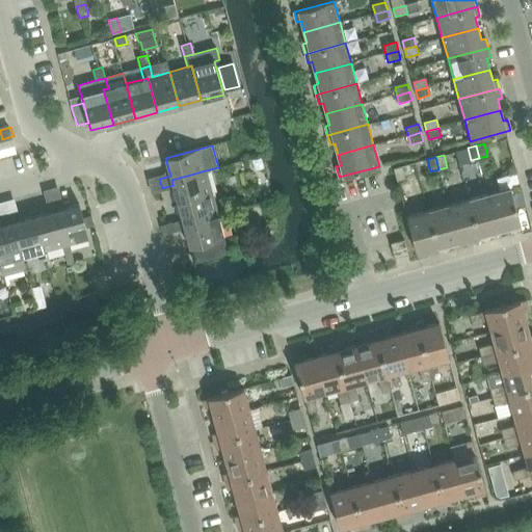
[(262,158),(251,160),(255,170),(265,167),(262,158)]
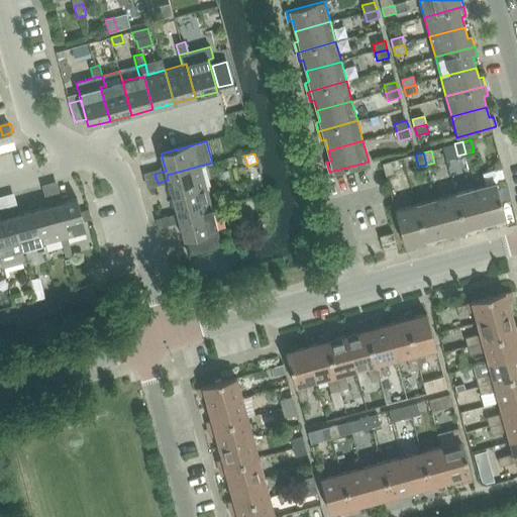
[(415,154),(403,159),(406,170),(418,167),(415,154)]
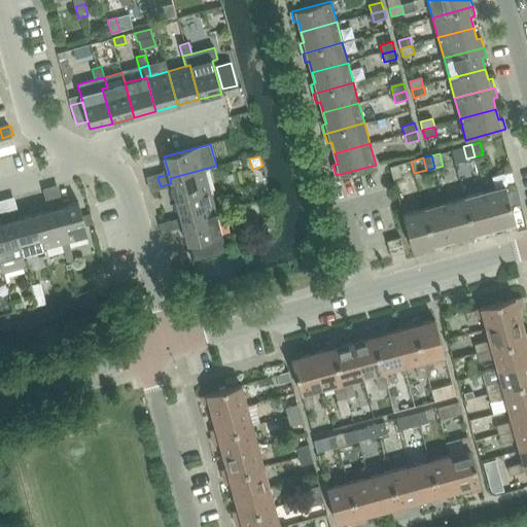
[(398,165),(390,167),(393,179),(401,177),(398,165)]
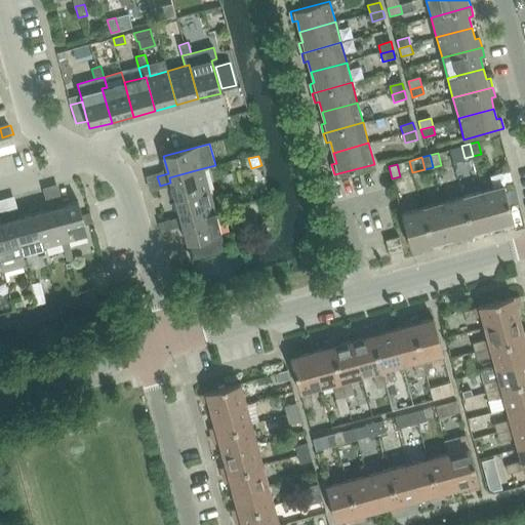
[(203,168),(169,177),(170,183),(175,200),(209,191),(203,168)]
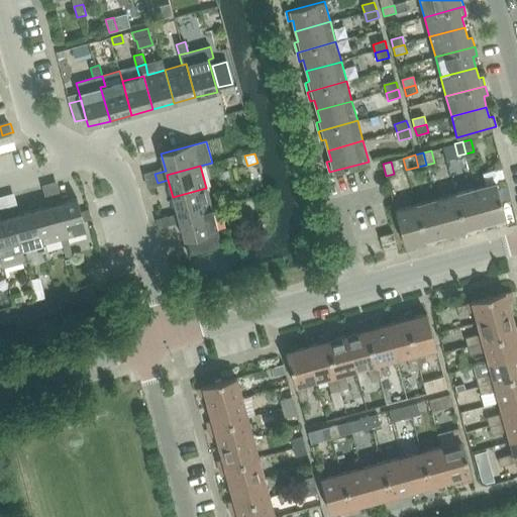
[(158,183),(154,174),(144,177),(146,186),(158,183)]
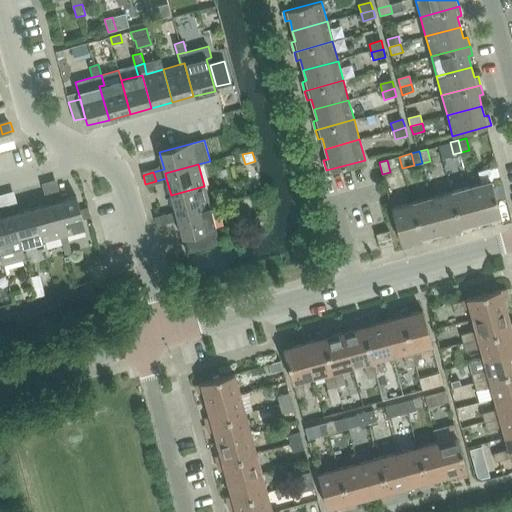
[(47,193),(56,191),(53,180),(44,183),(47,193)]
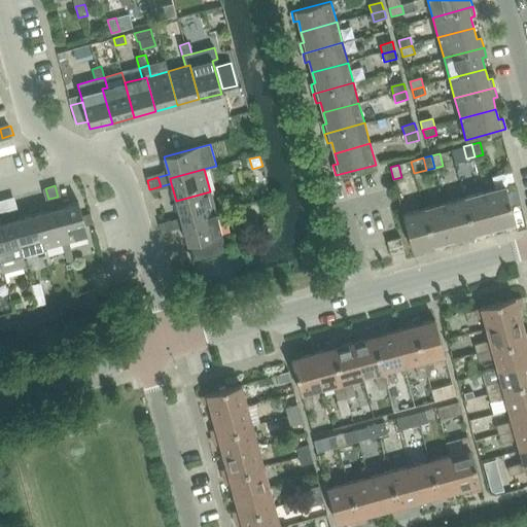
[(505,186),(485,192),(494,227),(505,224),(506,229),(516,226),(511,205),(506,190),(505,186)]
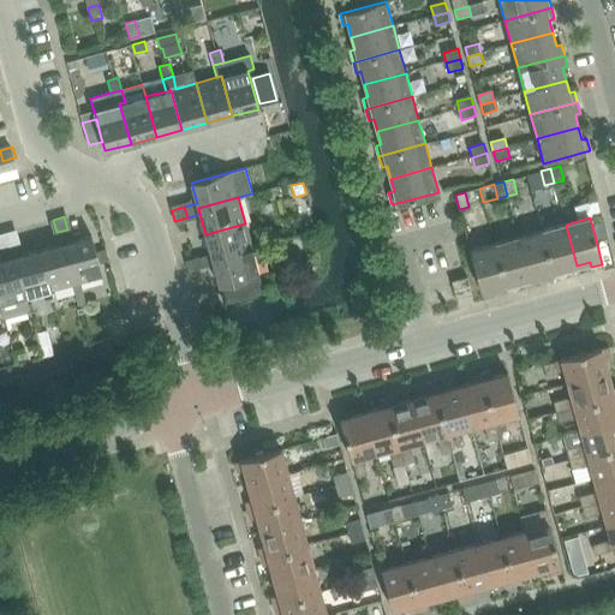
[(602,219),(591,222),(596,239),(607,236),(602,219)]
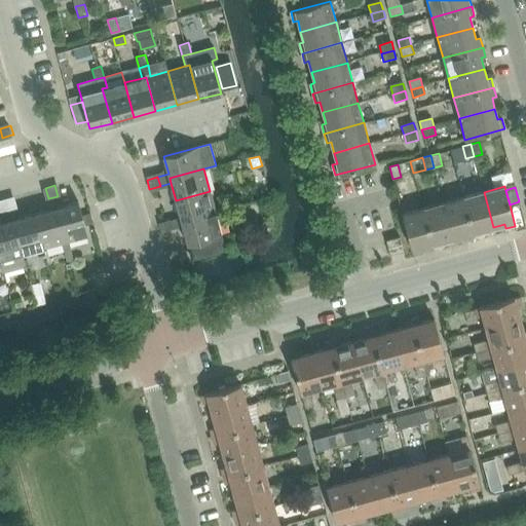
[(210,191),(176,200),(180,218),(181,222),(216,213),(210,191)]
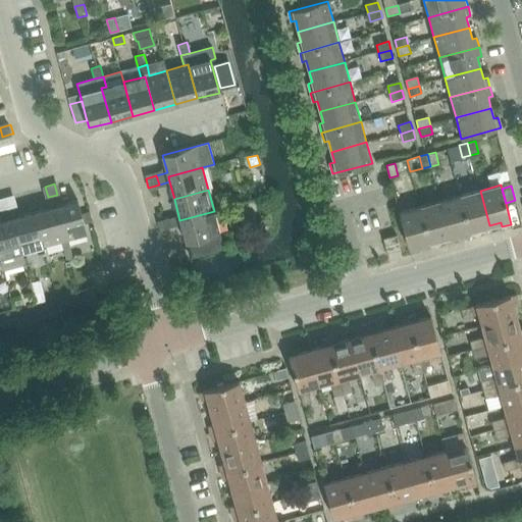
[(478,228),(489,225),(480,191),(460,196),(471,236),(480,232),(478,228)]
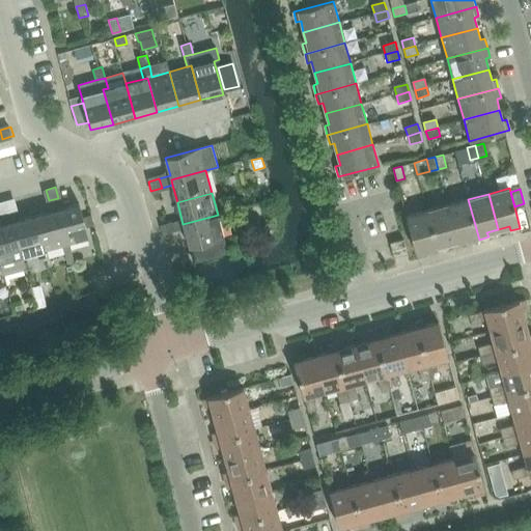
[(49,200),(52,211),(56,210),(66,245),(70,244),(88,239),(85,228),(83,217),(79,203),(61,208),(58,198),(49,200)]
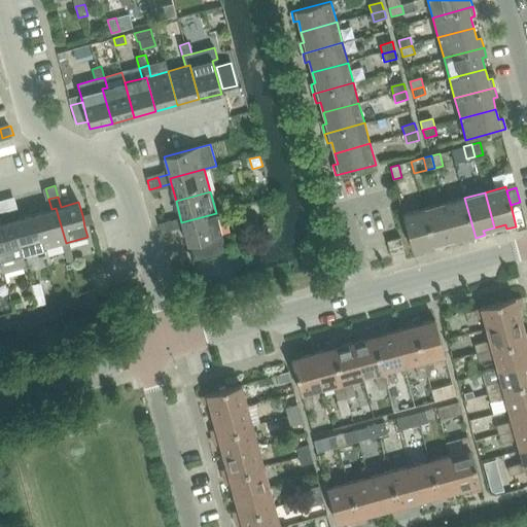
[(14,208),(11,198),(2,200),(5,211),(14,208)]
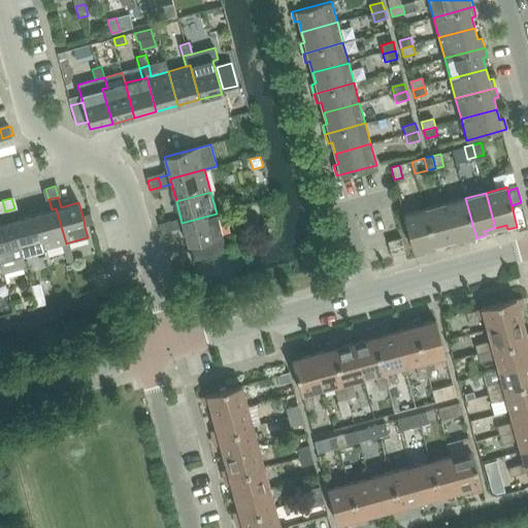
[(466,240),(476,238),(465,198),(444,203),(455,239),(465,236),(466,240)]
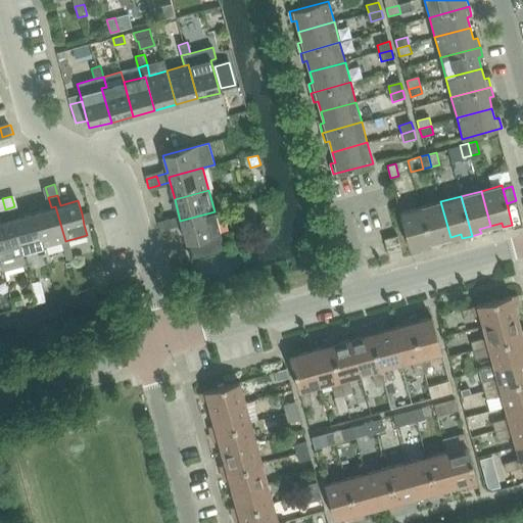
[(440,201),(421,207),(431,246),(440,244),(439,240),(450,237),(440,201)]
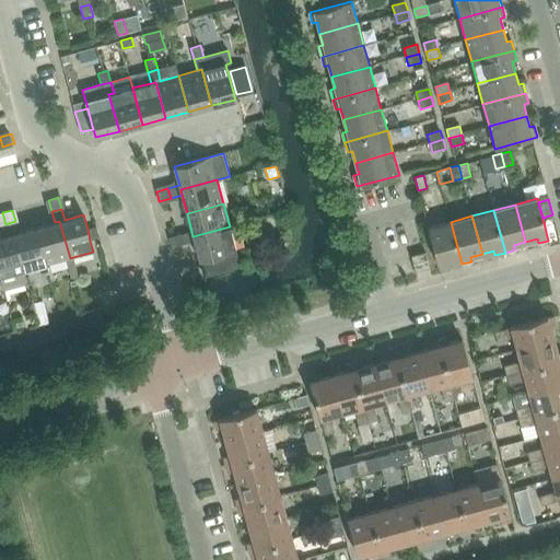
[(0,237),(0,277),(3,289),(26,283),(23,270),(13,234),(18,233),(15,221),(6,224),(9,235),(0,237)]
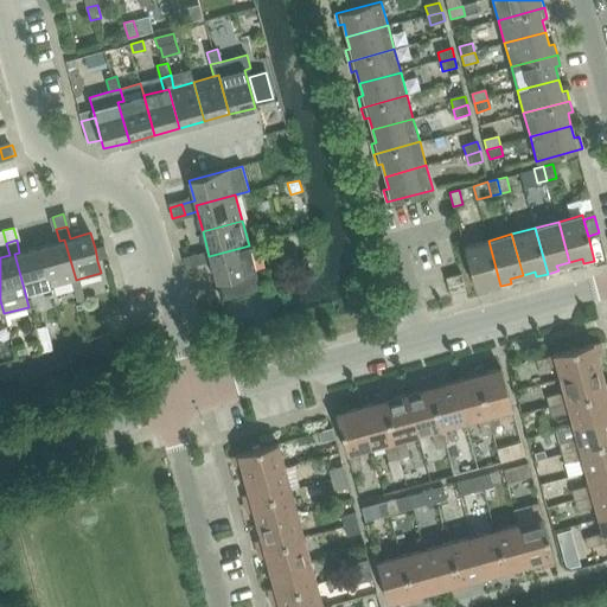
[(76,280),(64,240),(59,241),(39,247),(50,286),(71,280),(76,280)]
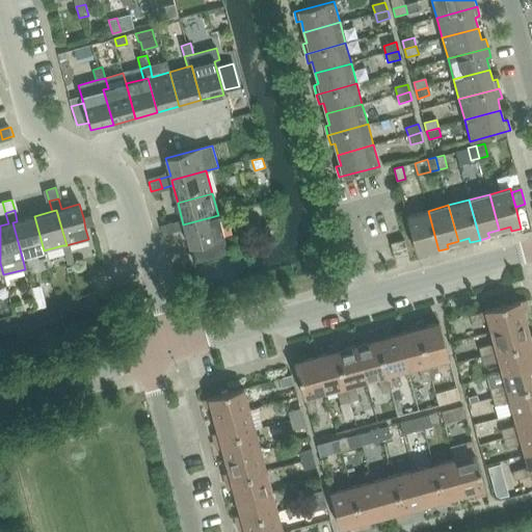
[(439,250),(428,211),(406,216),(417,253),(428,249),(429,254),(439,250)]
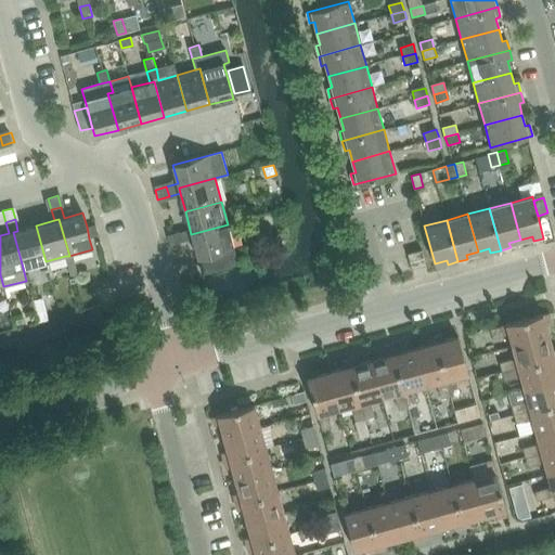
[(94,224),(87,227),(89,239),(98,235),(94,224)]
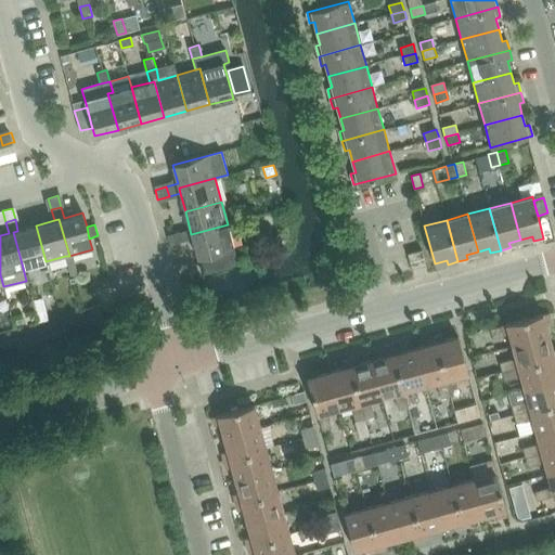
[(234,248),(228,224),(191,234),(190,230),(179,232),(181,242),(193,239),(197,258),(234,248)]
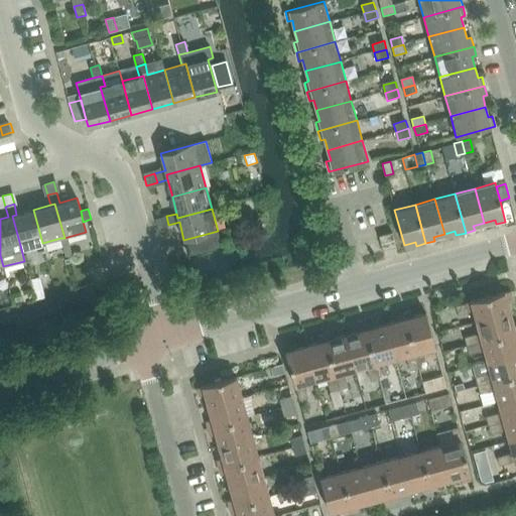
[(21,249),(42,243),(33,210),(16,215),(12,216),(21,249)]
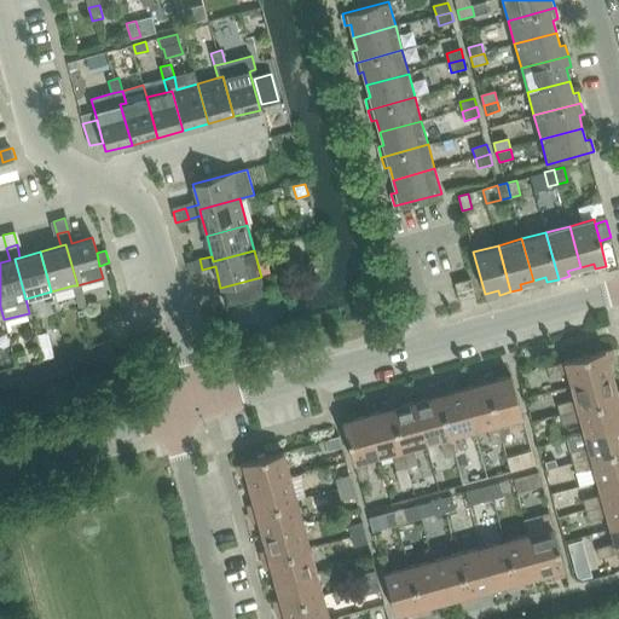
[(202,270),(200,259),(186,262),(190,273),(202,270)]
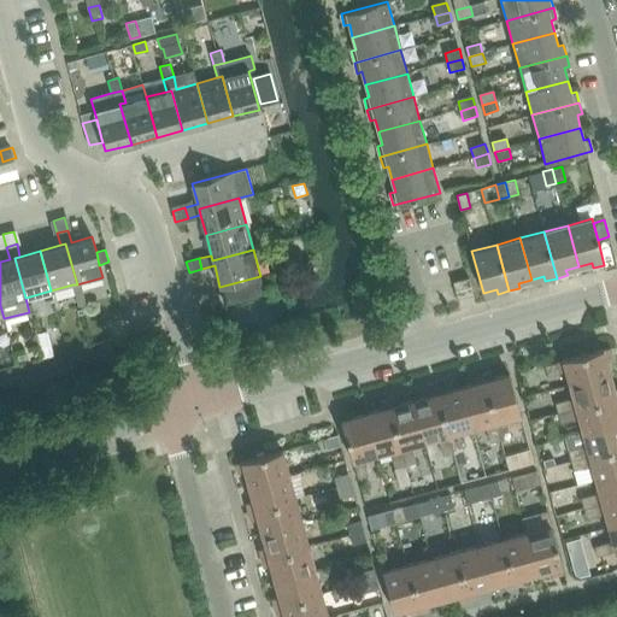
[(469,277),(453,282),(458,299),(474,295),(469,277)]
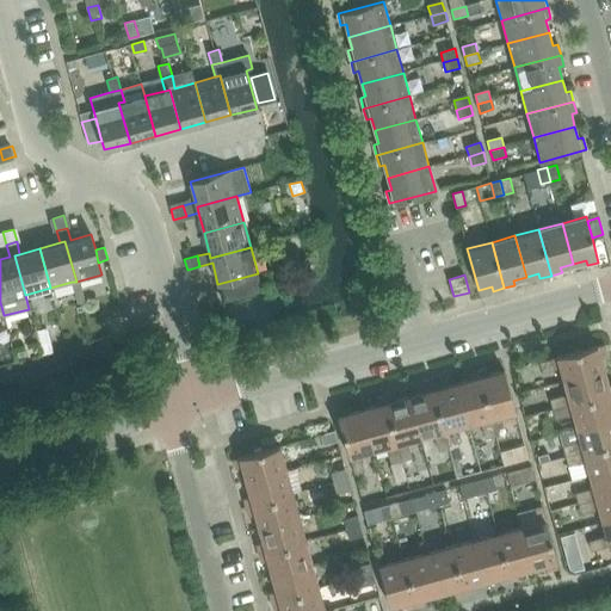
[(76,282),(72,282),(75,292),(82,290),(80,281),(76,282)]
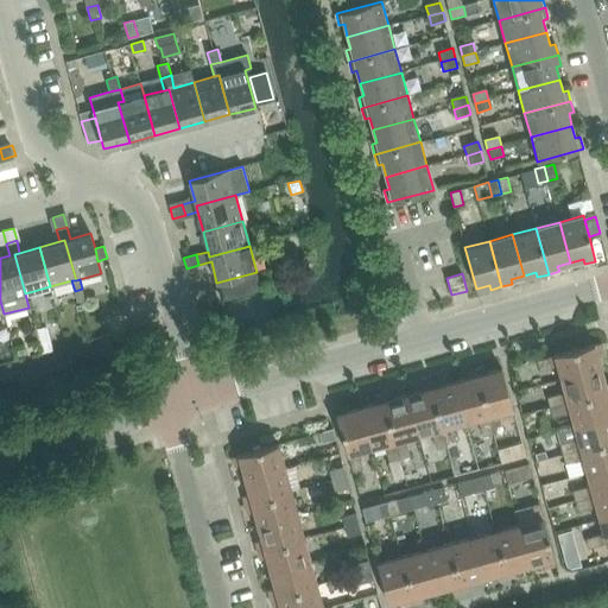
[(82,289),(75,291),(77,301),(84,299),(82,289)]
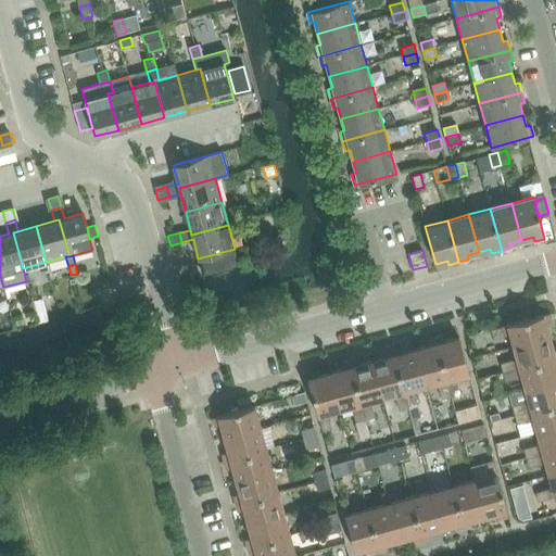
[(46,311),(36,313),(38,324),(48,320),(46,311)]
